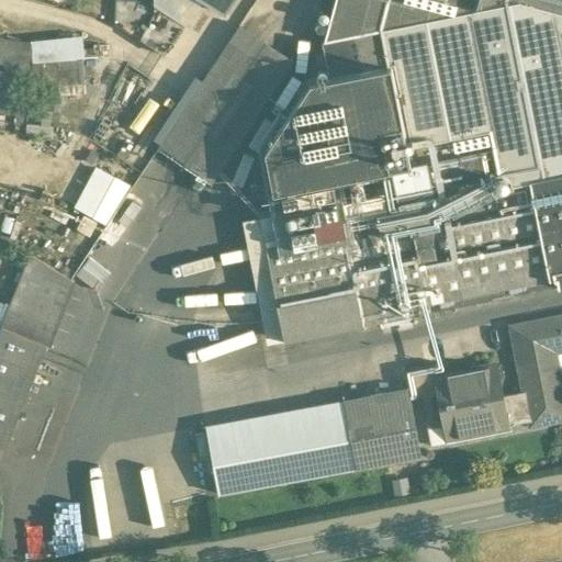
[(152,1),(136,0),(115,0),(114,23),(115,23),(142,37),(154,12),(153,8),(152,1)]
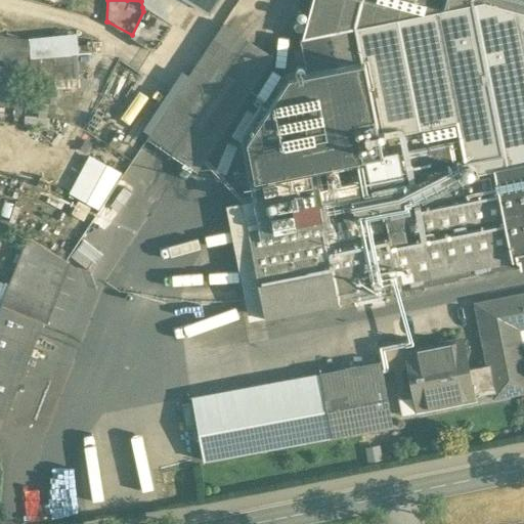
[(216,0),(189,0),(208,12),(216,0)]
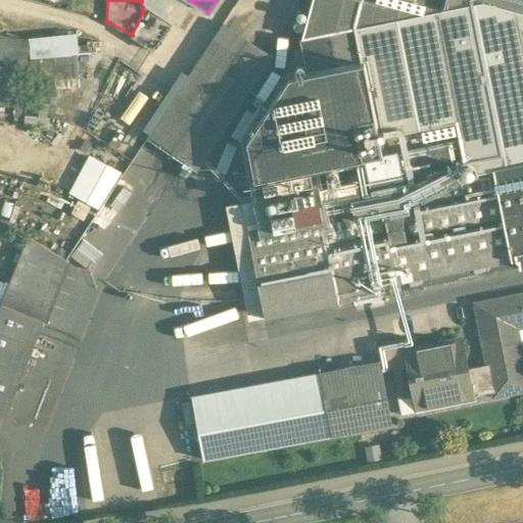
[(522,0),(312,0),(301,39),(482,2),(522,12),(522,0)]
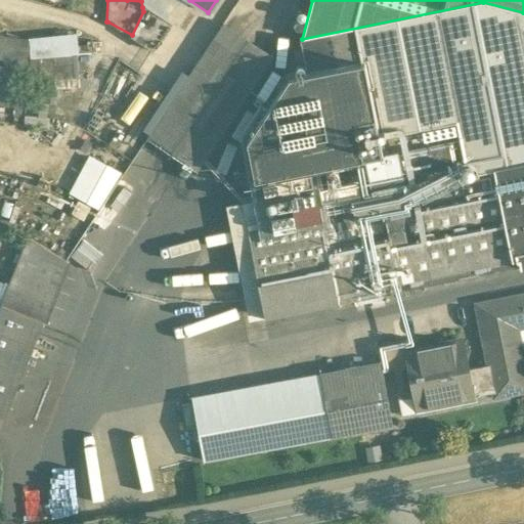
[(523,12),(483,2),(302,39),(309,73),(365,61),(386,157),(365,160),(369,179),(330,187),(315,190),(244,205),(265,317),(520,267),(521,268),(523,267),(523,12)]
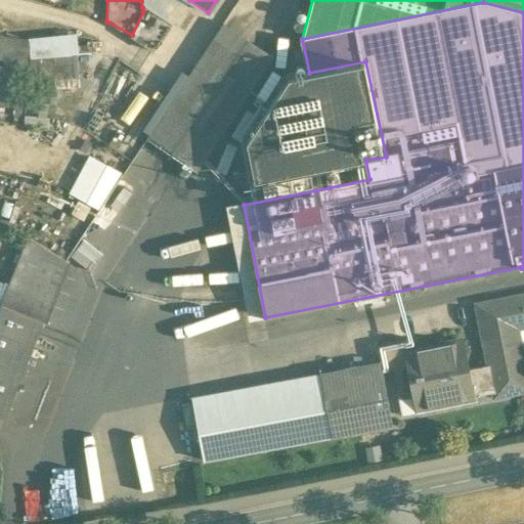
[(167,19),(142,7),(143,11),(132,35),(154,46),(167,19)]
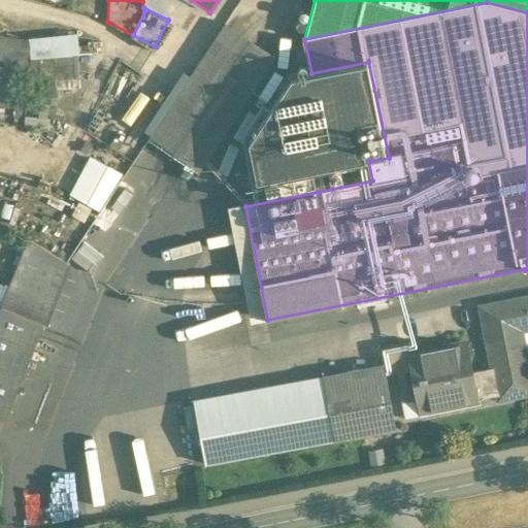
[(225,23),(147,139),(197,172),(274,56),(225,23)]
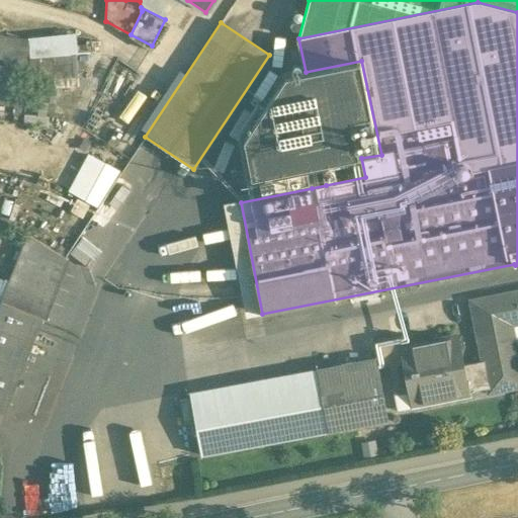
[(6,36),(0,56),(0,57),(10,61),(11,60),(16,41),(16,40),(6,36)]
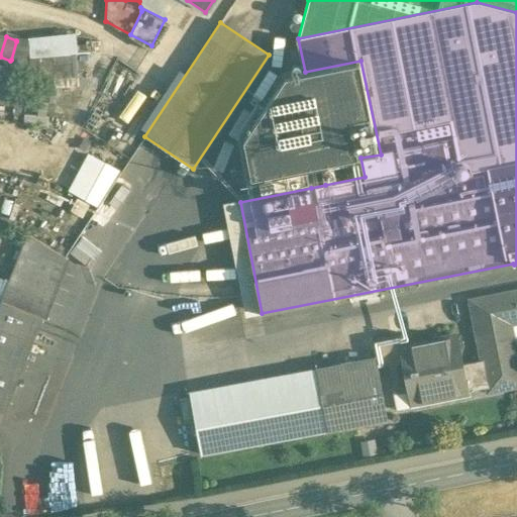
[(16,41),(11,60),(29,59),(71,56),(71,55),(70,36),(16,41)]
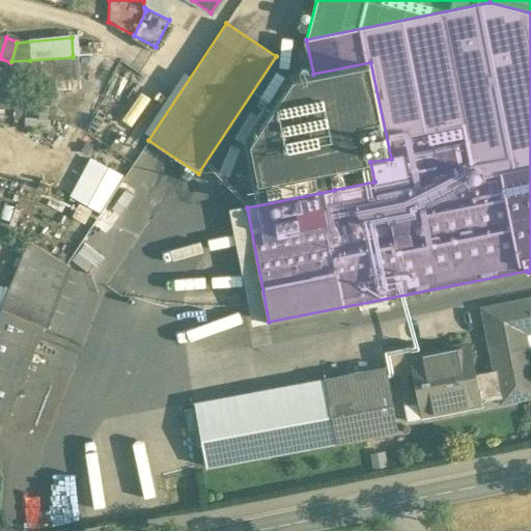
[(73,57),(30,60),(31,71),(32,81),(80,78),(79,55),(73,56),(73,57)]
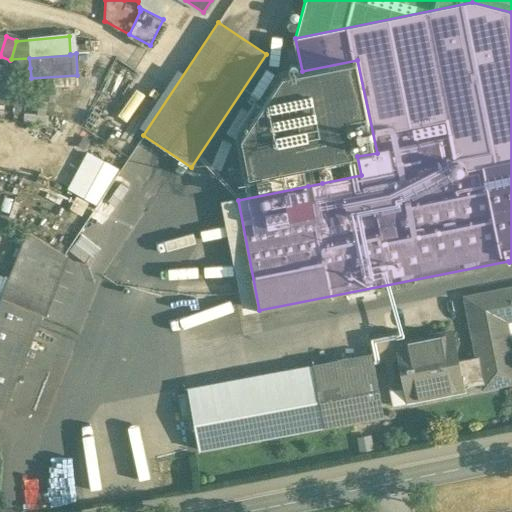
[(29,58),(11,59),(10,60),(11,69),(30,68),(29,58)]
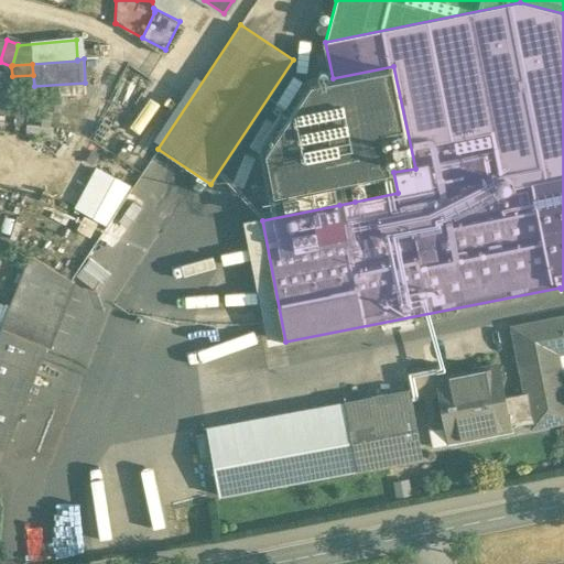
[(275,192),(393,172),(415,169),(393,66),(333,78),(314,83),(268,151),(275,192)]
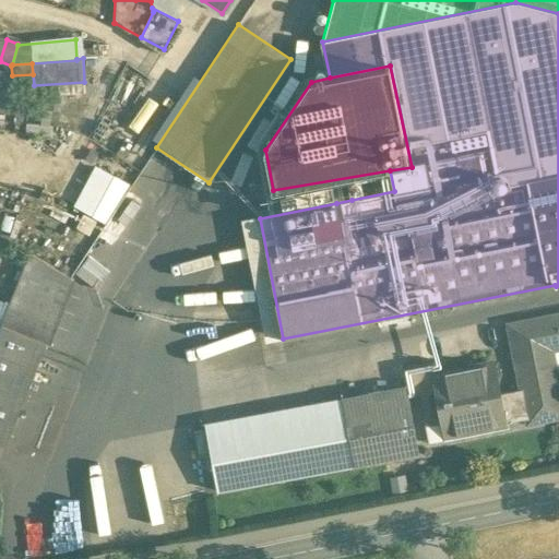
[(31,95),(28,110),(57,114),(58,98),(31,95)]
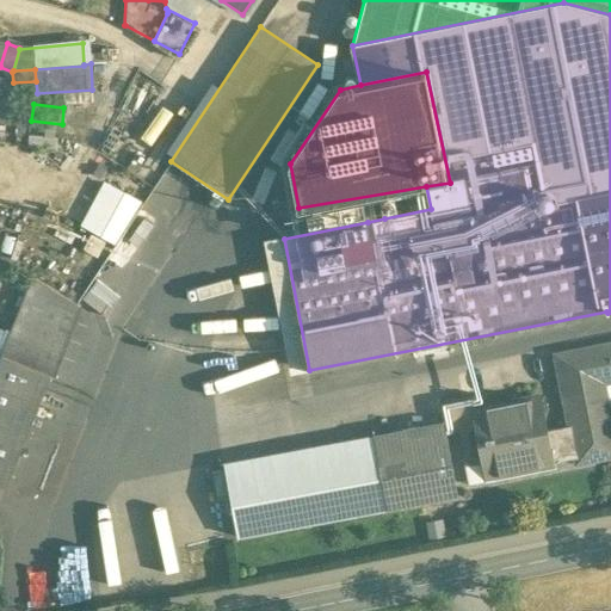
[(113,191),(86,233),(112,250),(140,208),(113,191)]
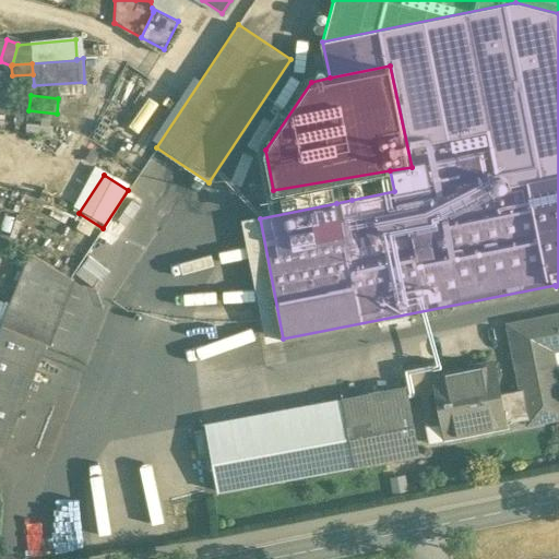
[(283,339),(260,218),(242,221),(265,342),(283,339)]
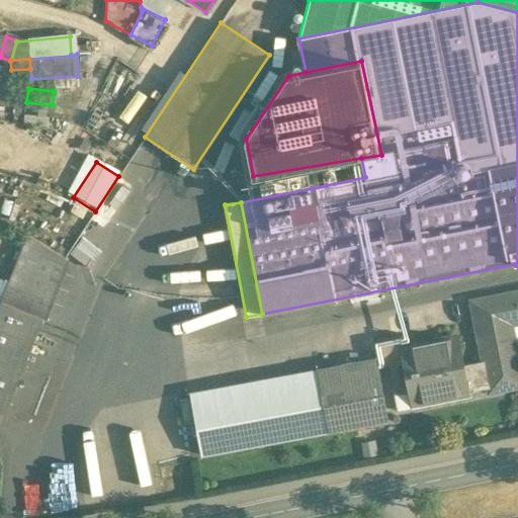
[(66,257),(27,234),(2,300),(35,314),(41,317),(66,257)]
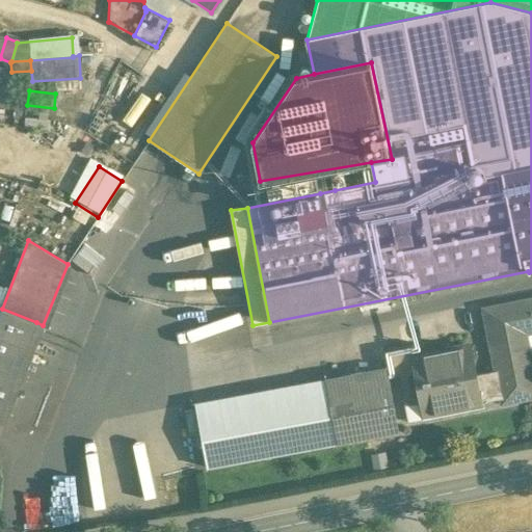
[(84,245),(72,260),(90,275),(103,261),(84,245)]
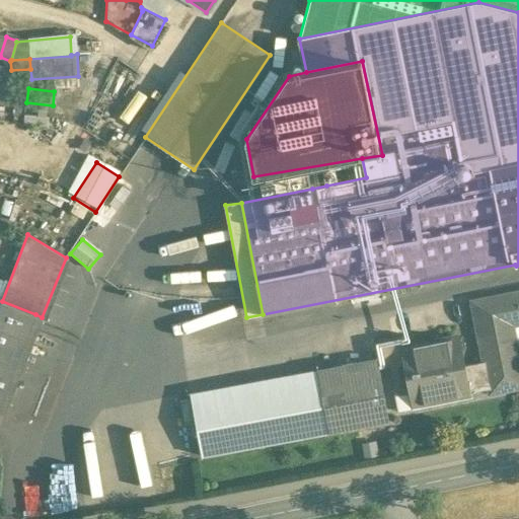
[(518,292),(472,301),(485,361),(485,362),(517,355),(511,324),(518,322),(518,292)]
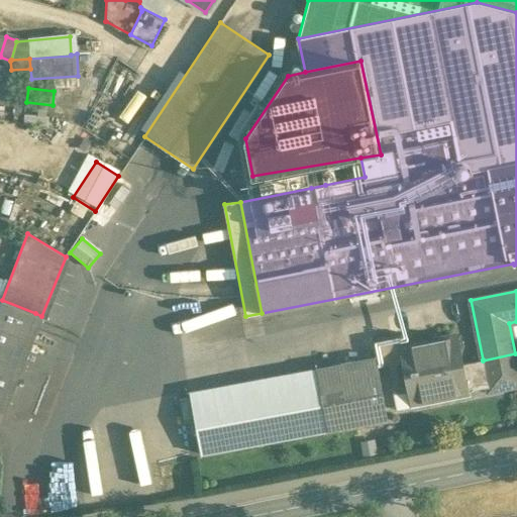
[(0,402),(35,313),(2,300),(0,304),(0,402)]
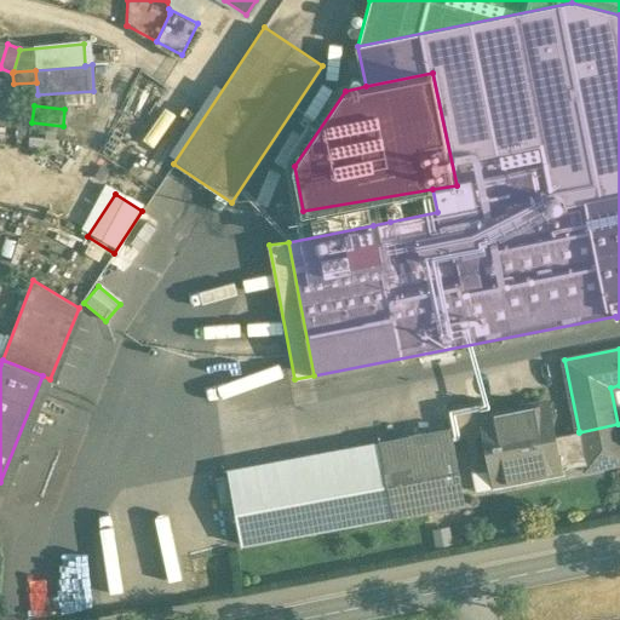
[(484,400),(446,408),(449,428),(451,428),(453,441),(465,438),(491,434),(487,415),(484,400)]
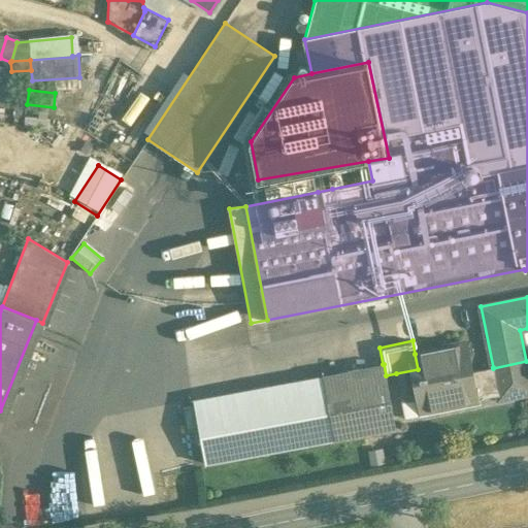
[(467,343),(415,354),(418,369),(396,373),(401,402),(402,402),(405,419),(426,415),(424,407),(461,400),(462,402),(498,395),(499,399),(527,393),(527,369),(526,361),(493,368),(493,367),(473,371),(467,343)]
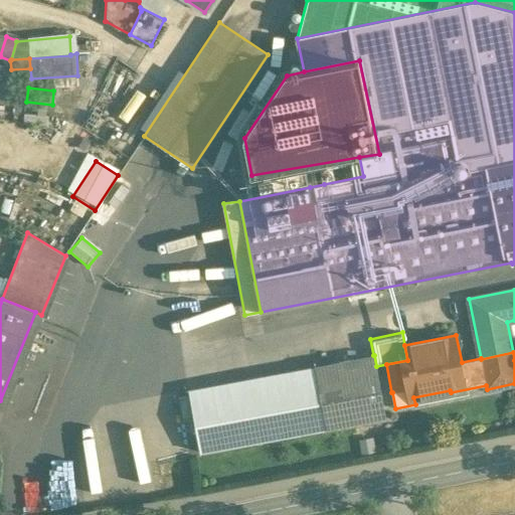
[(373,355),(316,366),(327,428),(385,417),(376,366),(374,355),(373,355)]
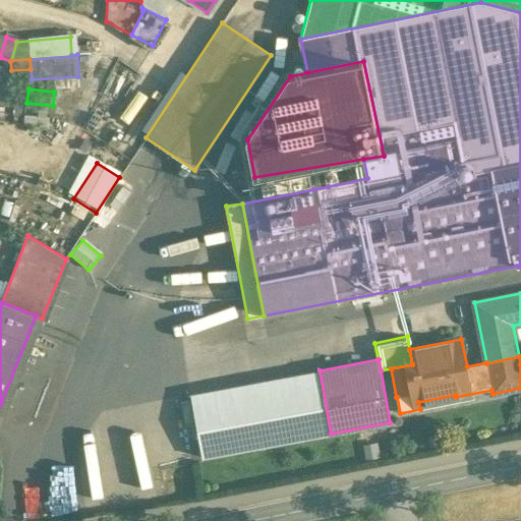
[(320,370),(191,395),(203,457),(331,433),(320,370)]
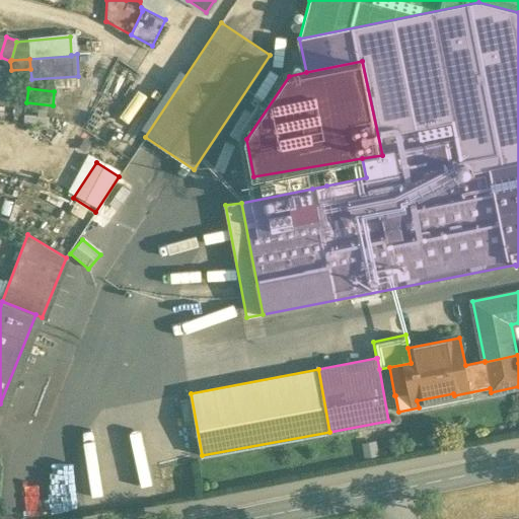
[(109,501),(161,495),(157,461),(169,460),(167,444),(179,442),(174,397),(110,404),(116,445),(118,444),(121,466),(105,468),(109,501)]
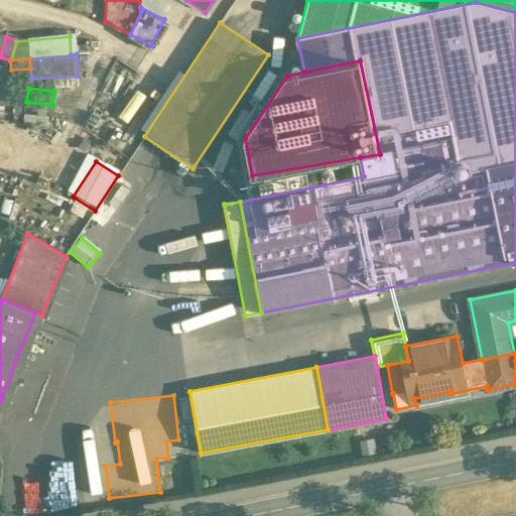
[(374,439),(361,441),(364,457),(377,455),(374,439)]
